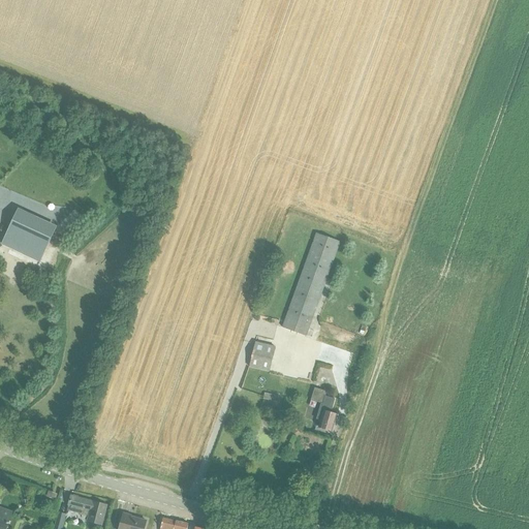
[(19,209),(17,215),(10,227),(3,243),(40,260),(57,226),(19,209)]
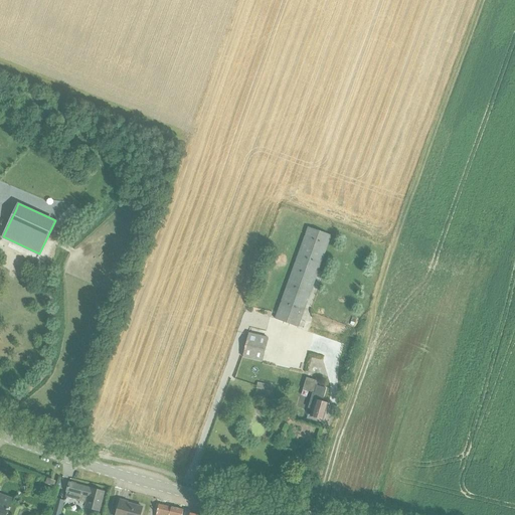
[(276,319),(298,327),(330,235),(309,227),(276,319)]
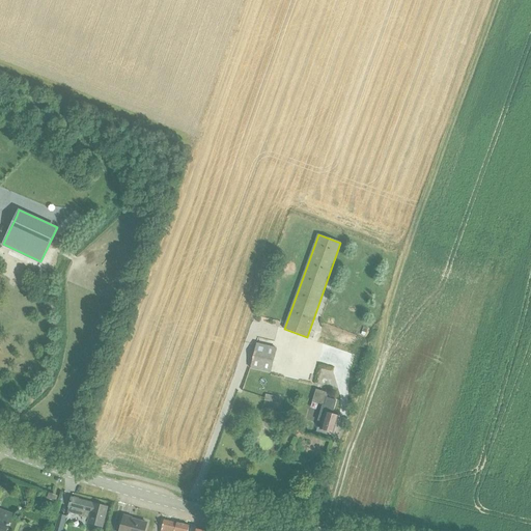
[(256,344),(251,368),(271,373),(277,348),(256,344)]
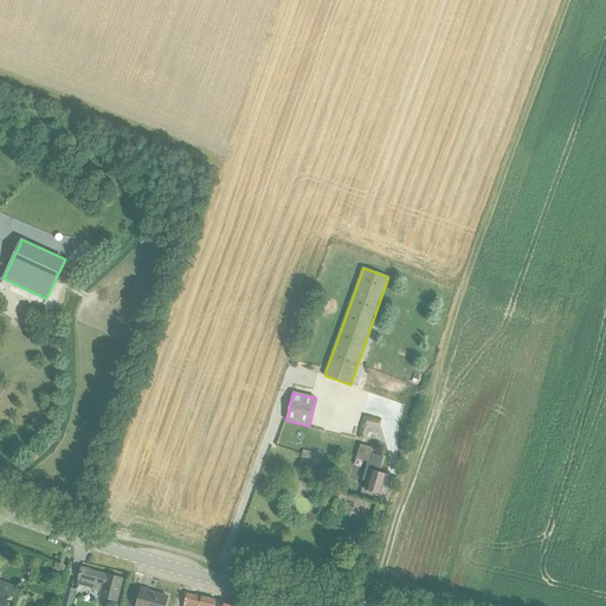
[(368,462),(371,463),(374,455),(376,449),(361,445),(358,459),(368,462)]
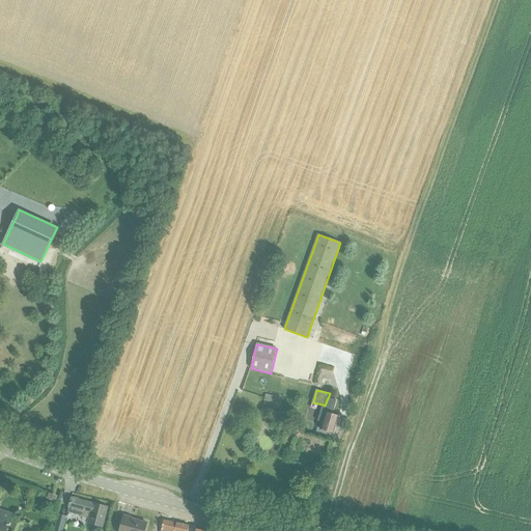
[(264,400),(279,403),(280,398),(266,394),(264,400)]
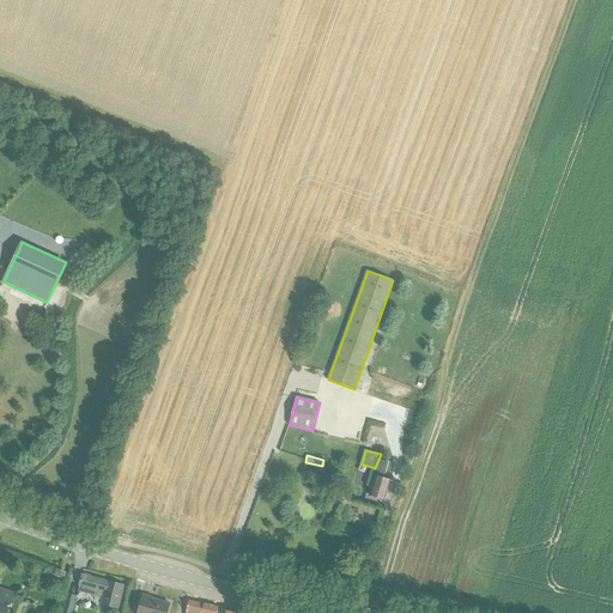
[(372,467),(370,477),(376,479),(370,496),(386,501),(392,481),(384,479),(389,463),(378,460),(375,468),(372,467)]
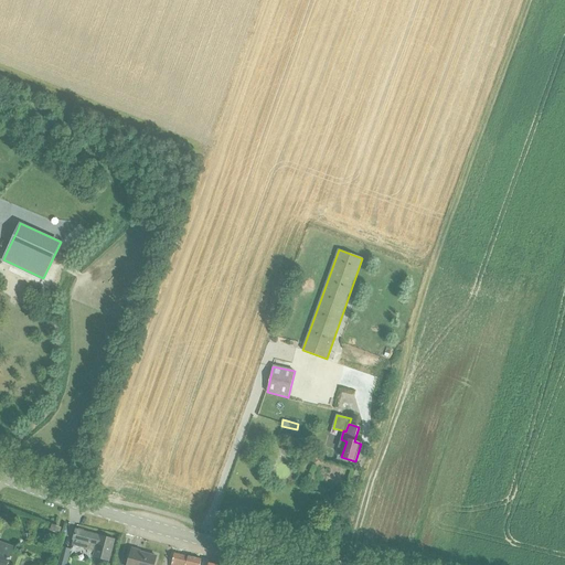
[(72,545),(95,552),(94,557),(108,561),(114,540),(76,530),(72,545)]
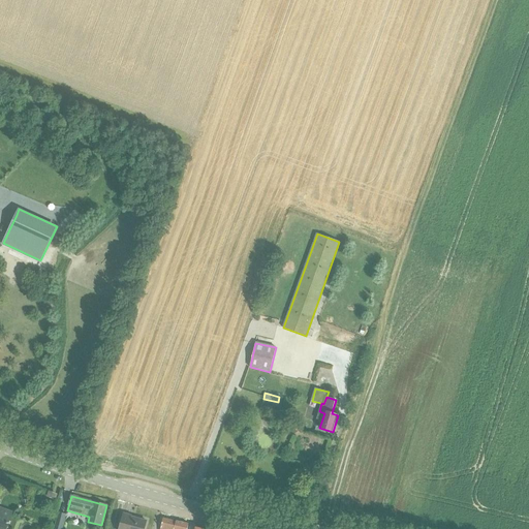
[(0,528),(6,528),(12,512),(0,507),(0,528)]
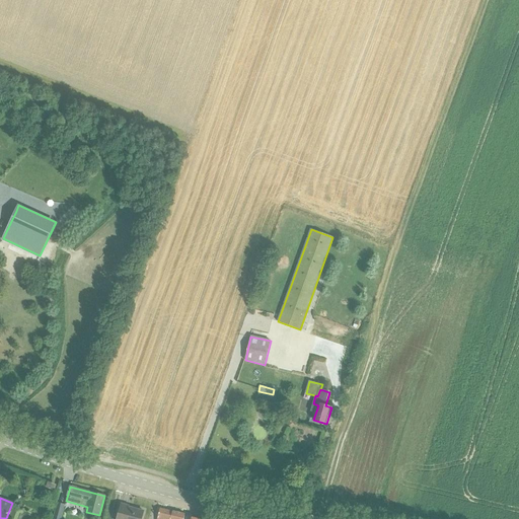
[(61,518),(65,505),(57,503),(53,518),(61,518)]
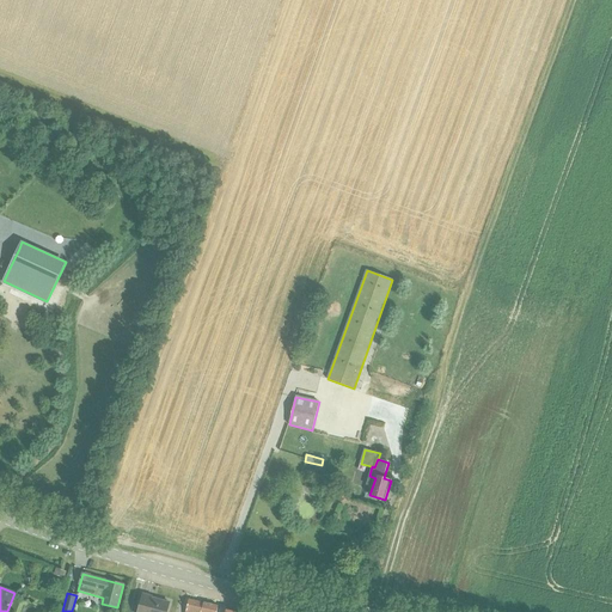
[(138,611),(166,611),(170,603),(152,598),(152,597),(142,594),(138,611)]
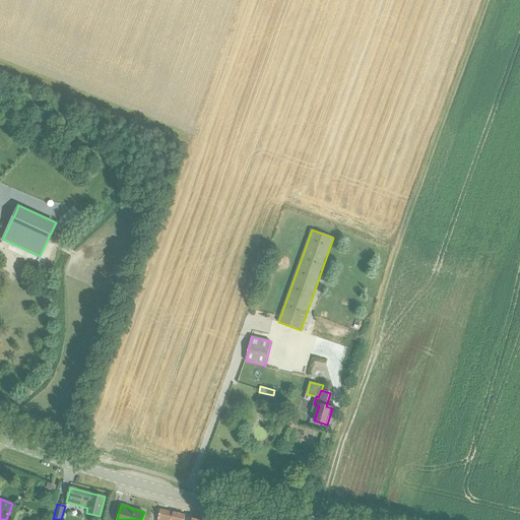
[(184,519),(185,515),(160,510),(157,519),(184,519)]
